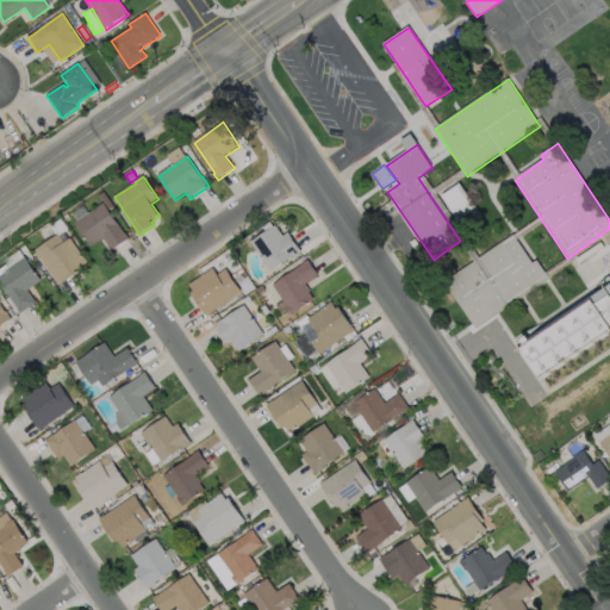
[(477,207),(459,221),(442,197),(460,184),(477,207)]
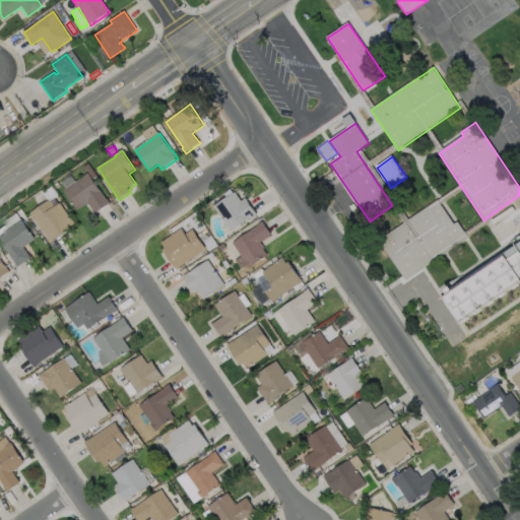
[(90,165),(98,177),(94,180),(88,170),(86,171),(84,168),(90,165)]
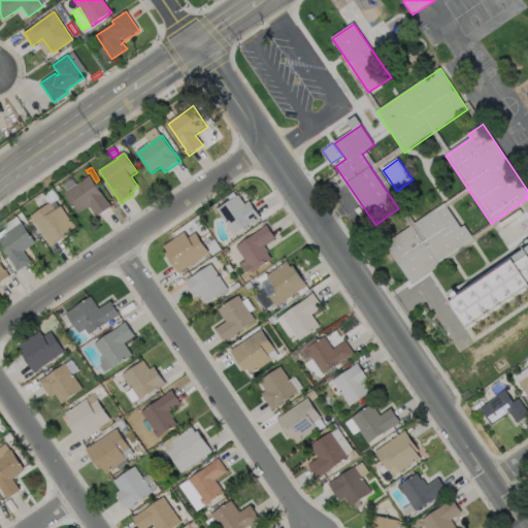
[(91,176),(109,203),(109,202),(112,207),(98,218),(91,206),(79,213),(65,194),(91,176)]
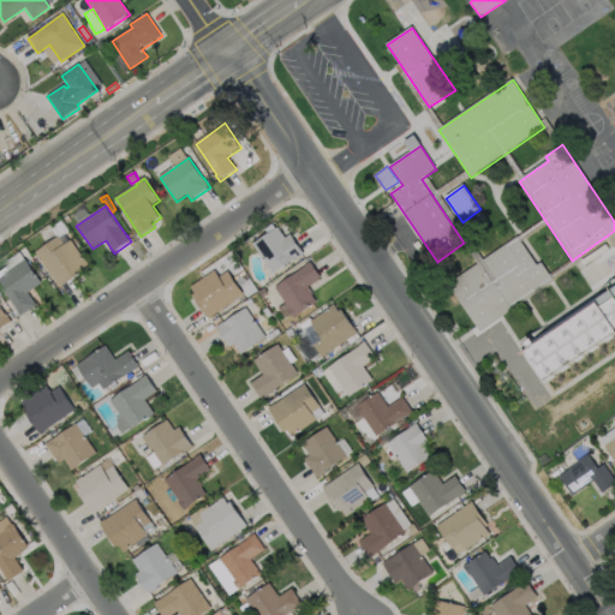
[(278,228),(285,238),(291,234),(304,255),(296,261),(294,260),(274,274),(254,245),(278,228)]
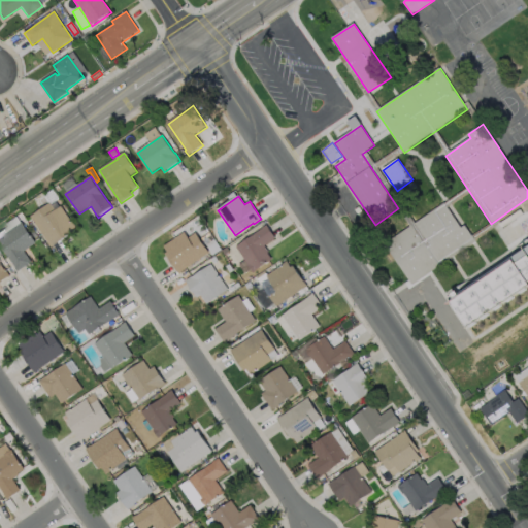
[(51,203),(56,210),(62,206),(72,222),(73,222),(76,227),(71,231),(73,233),(52,248),(31,217),(51,203)]
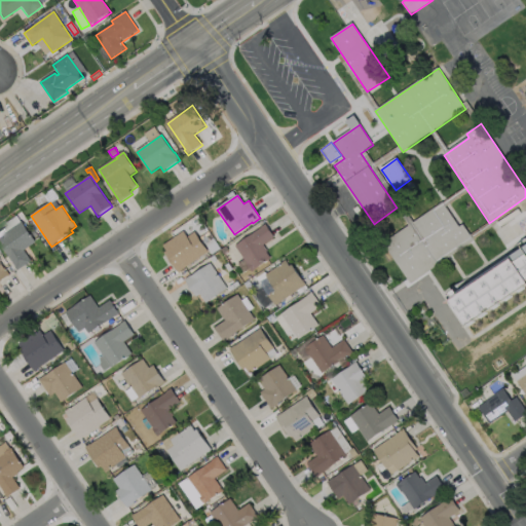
[(443,203),(459,227),(463,225),(474,241),(411,285),(383,243),(443,203)]
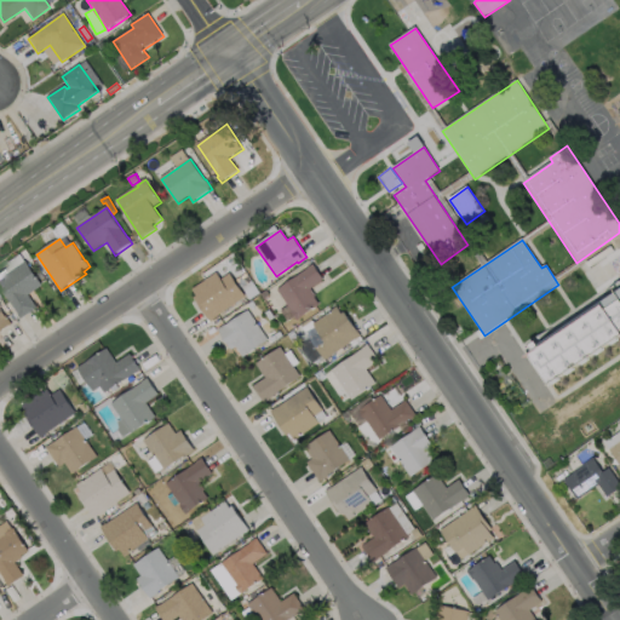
[(614,252),(589,269),(586,264),(612,247),(614,252)]
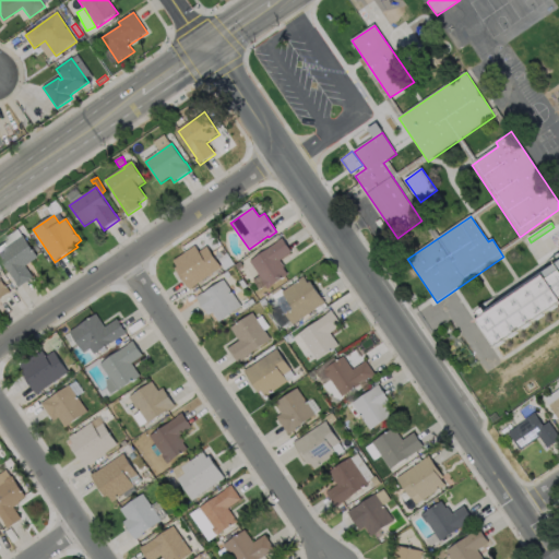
[(34,277),(19,288),(16,284),(16,283),(0,259),(0,251),(24,236),(38,258),(26,266),(34,277)]
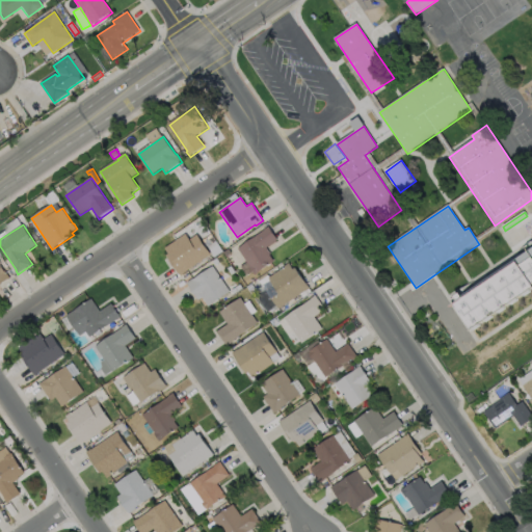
[(274,262),(255,276),(249,268),(250,267),(238,249),(264,231),(268,228),(277,240),(267,248),(271,255),(269,256),(274,262)]
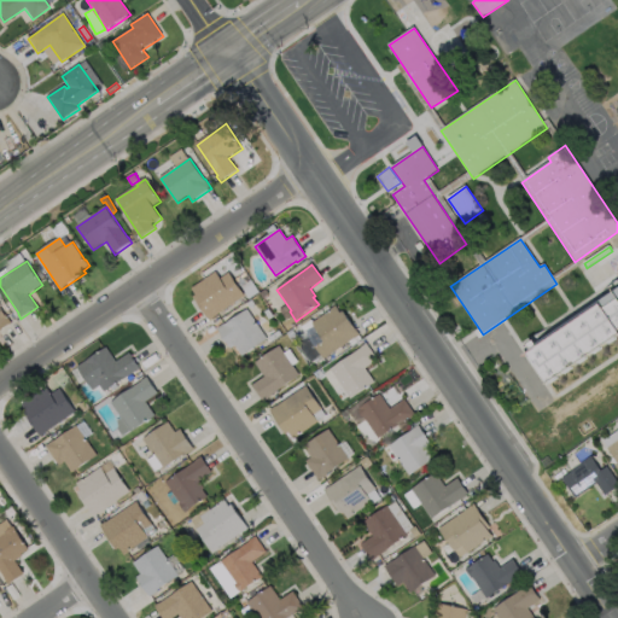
[(216,272),(220,279),(229,273),(245,297),(214,319),(214,320),(210,322),(193,297),(197,295),(192,289),(216,272)]
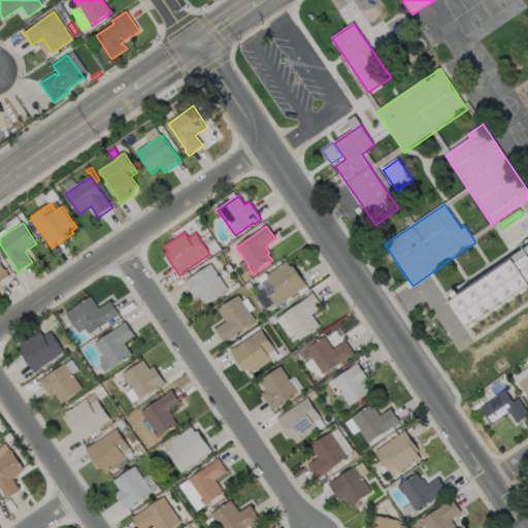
[(527,287),(468,328),(452,302),(456,300),(452,295),(457,291),(461,296),(515,260),(513,258),(527,248),(527,287)]
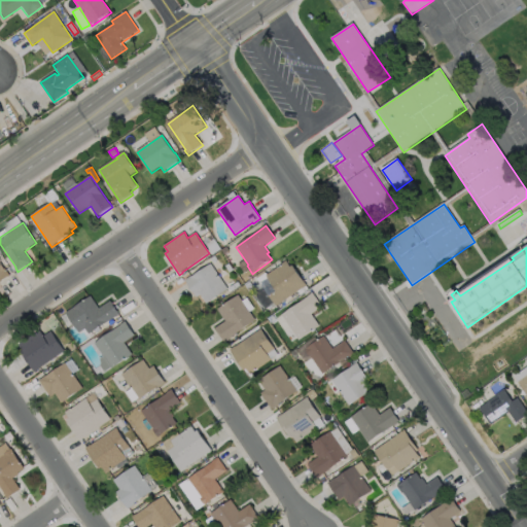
[(0,261),(9,276),(0,282),(0,261)]
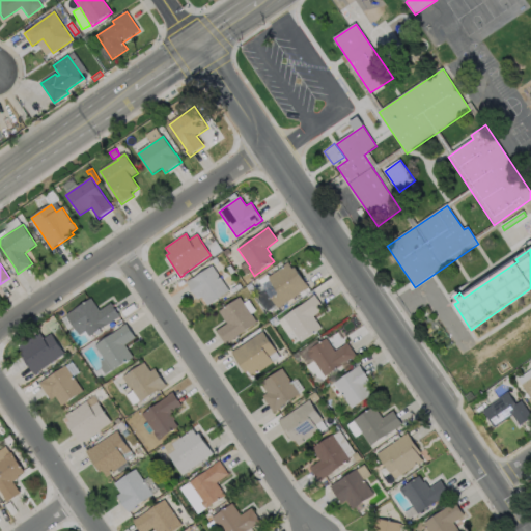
[(288,263),(292,270),(296,268),(298,272),(309,288),(299,296),(278,309),(266,290),(273,285),(268,278),(283,268),(283,267),(288,263)]
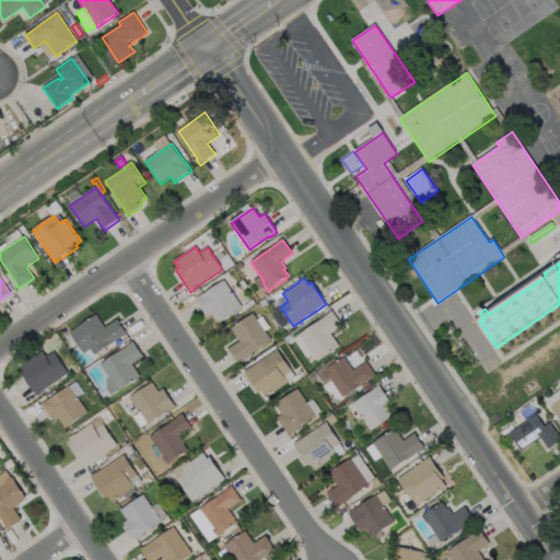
[(224,281),(243,307),(220,324),(213,314),(209,316),(197,298),(205,293),(205,294),(224,281)]
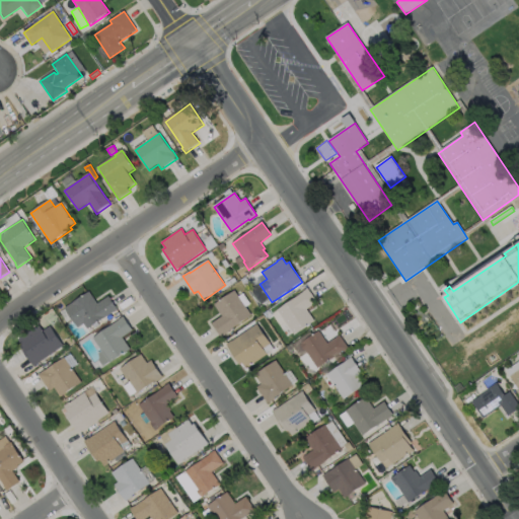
[(230,267),(226,269),(222,263),(226,261),(230,267)]
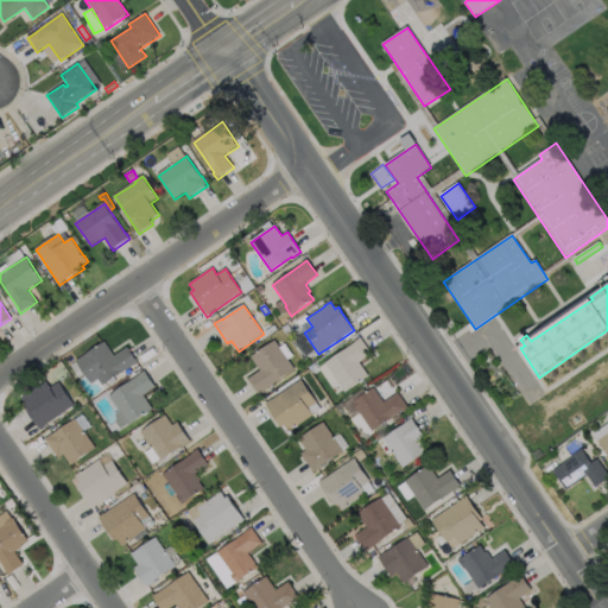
[(278,330),(267,337),(265,333),(274,325),(278,330)]
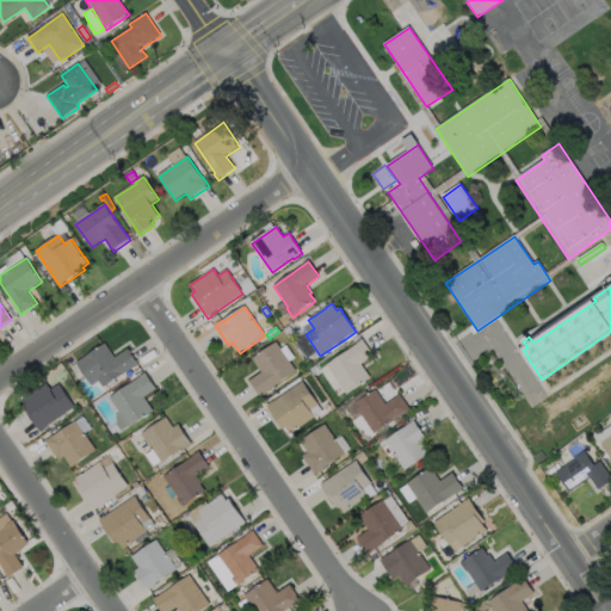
[(371,378),(347,395),(344,390),(327,365),(344,355),(357,345),(357,344),(363,340),(374,356),(362,365),(371,378)]
